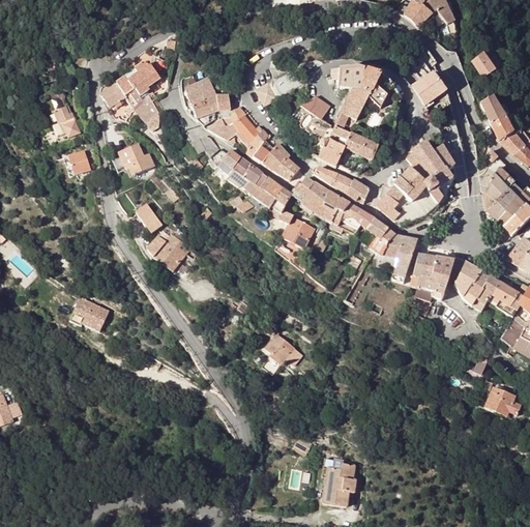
[(431,13),(432,12),(420,3),(419,5),(411,0),(410,2),(409,5),(402,3),(396,9),(404,13),(411,20),(417,26),(431,13)]
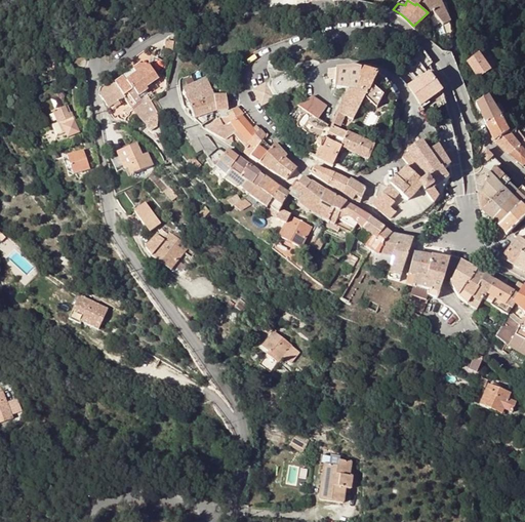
[(420,0),(416,3),(428,12),(432,9),(443,23),(450,21),(440,1),(439,0),(420,0)]
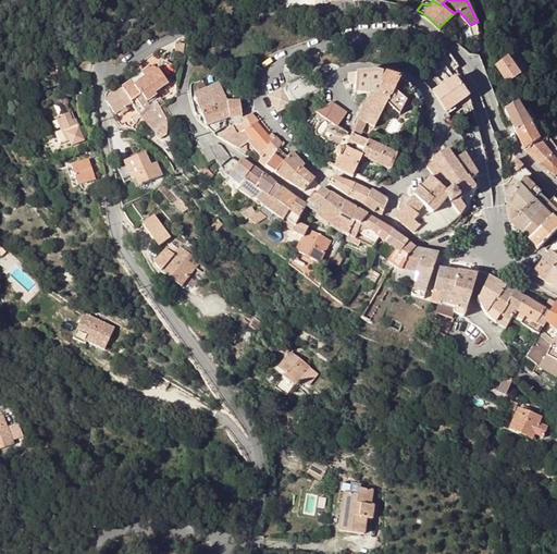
[(517,50),(509,56),(518,70),(525,64),(517,50)]
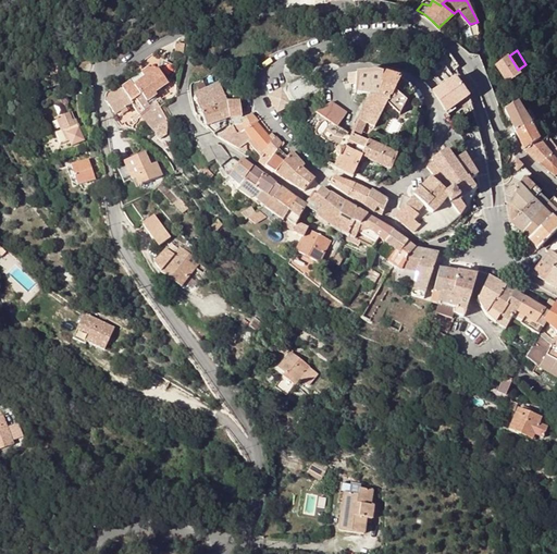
[(509,56),(508,54),(495,63),(510,86),(517,83),(514,77),(520,73),(518,70),(509,56)]
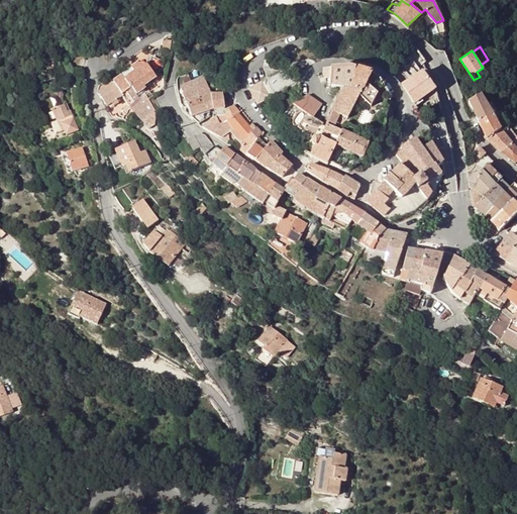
[(142,84),(154,75),(156,75),(147,63),(137,63),(120,75),(129,87),(130,87),(134,93),(142,87),(143,86),(142,84)]
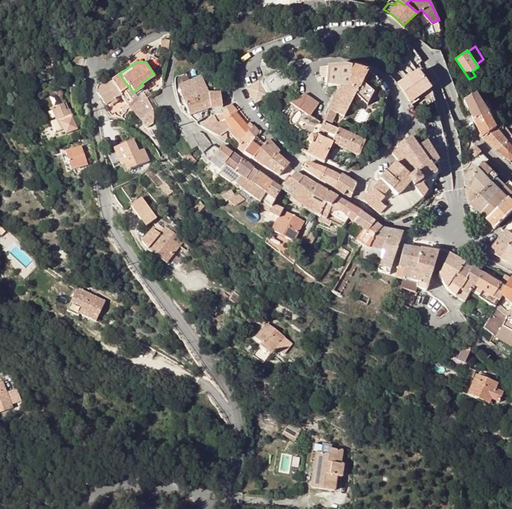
[(321,82),(328,82),(341,84),(349,85),(350,70),(351,69),(352,66),(345,64),(328,66),(319,66),(321,82)]
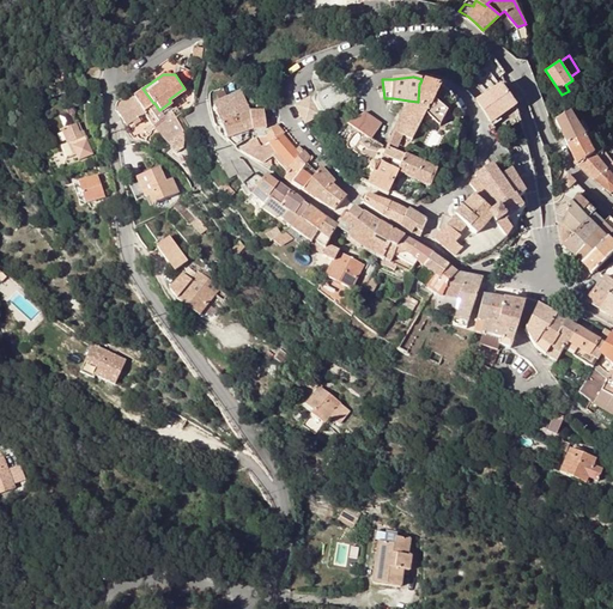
[(418,102),(408,101),(395,129),(404,133),(413,138),(426,111),(439,125),(448,109),(434,97),(439,84),(422,79),(420,83),(419,84),(418,102)]
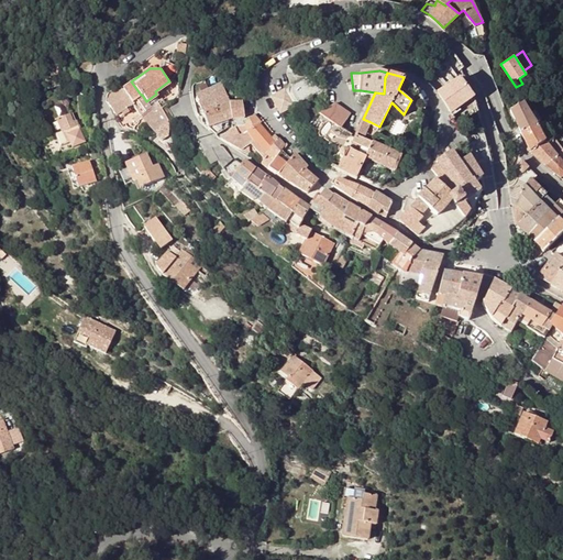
[(460,76),(438,89),(451,109),(474,95),(471,88),(462,75),(460,76)]
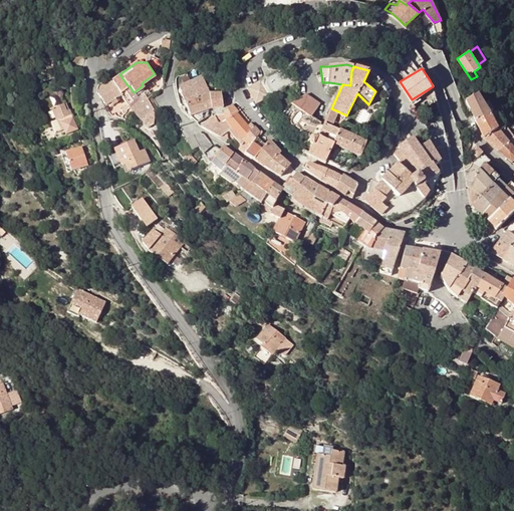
[(119,74),(111,79),(120,92),(129,86),(119,74)]
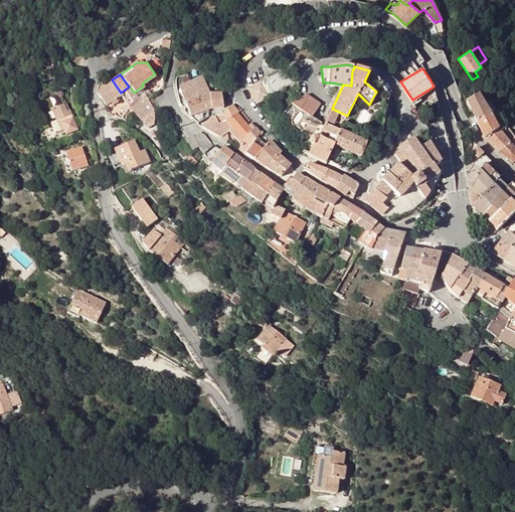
[(199,97),(210,93),(211,93),(203,74),(192,79),(199,97)]
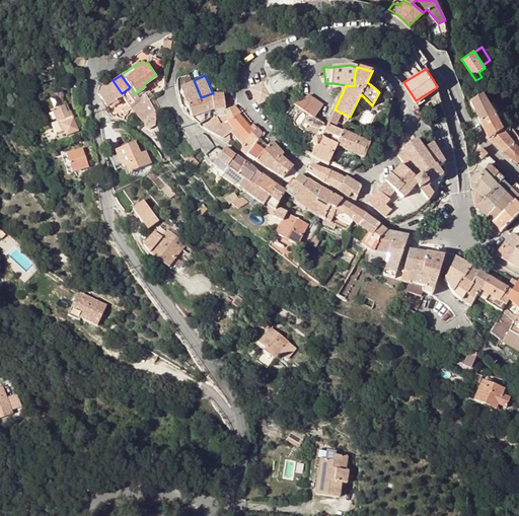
[(98,85),(101,89),(113,80),(110,77),(98,85)]
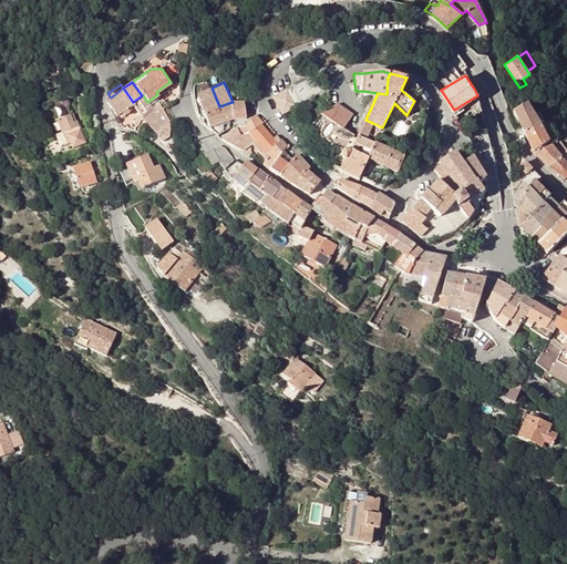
[(288,86),(274,94),(282,111),(297,102),(288,86)]
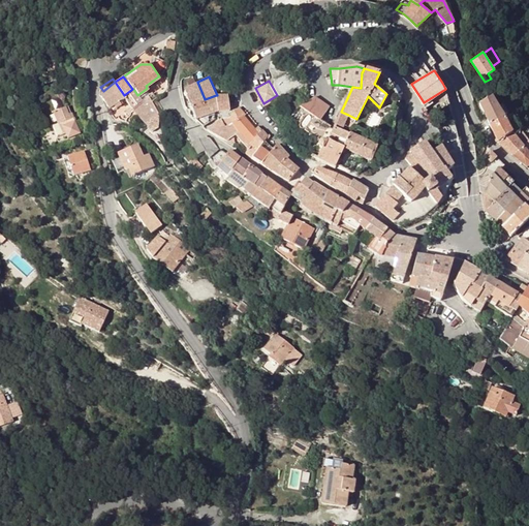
[(124,95),(115,82),(103,91),(100,93),(110,106),(121,98),(124,95)]
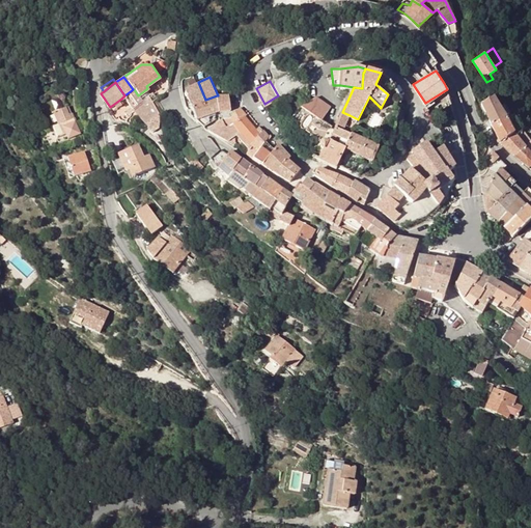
[(188,94),(192,105),(205,100),(198,82),(186,88),(188,94)]
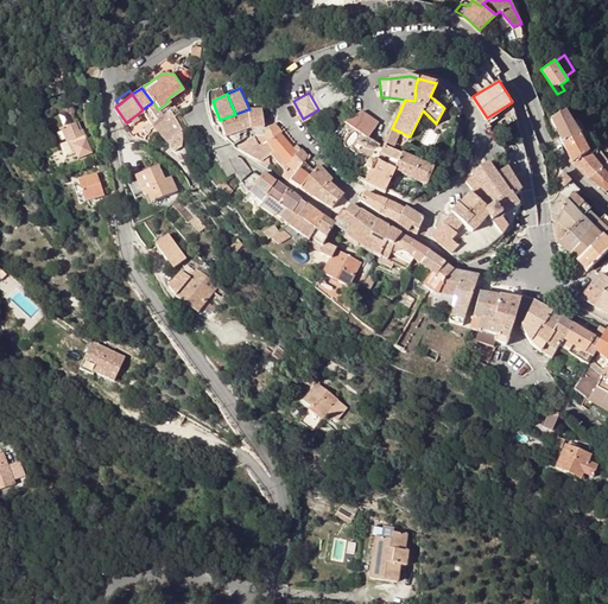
[(152,124),(163,115),(158,109),(153,102),(152,102),(143,109),(146,114),(152,124)]
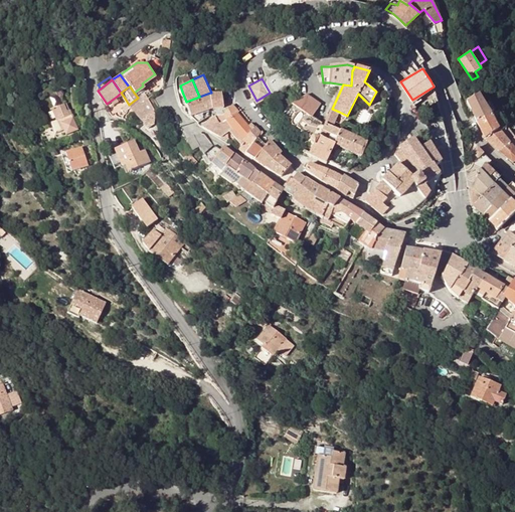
[(134,93),(138,98),(145,92),(142,87),(134,93)]
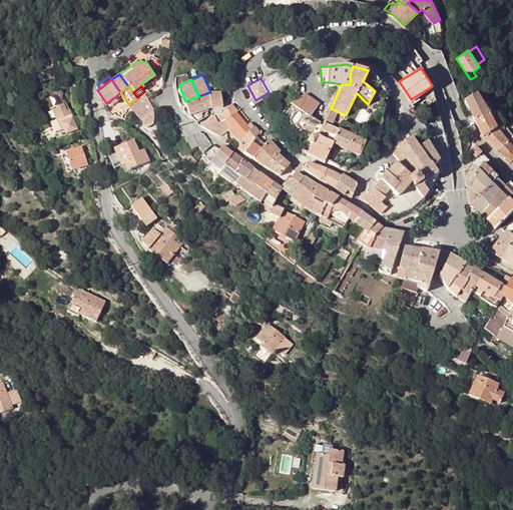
[(152,108),(153,106),(144,91),(137,97),(128,104),(130,106),(142,117),(152,108)]
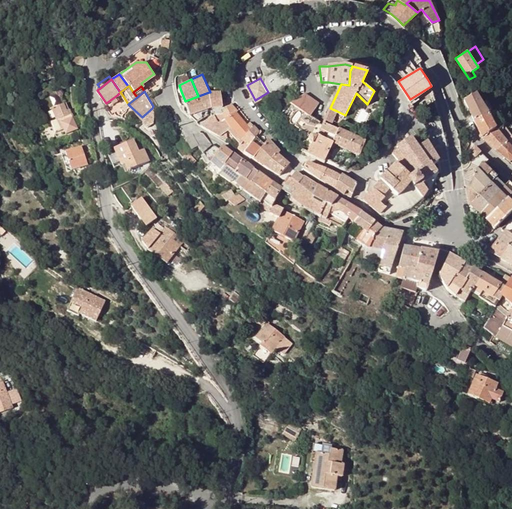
[(223,105),(220,91),(210,92),(209,92),(210,105),(211,107),(223,105)]
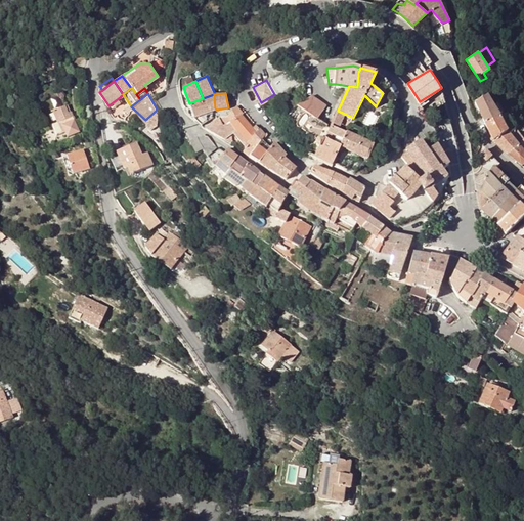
[(486,93),(475,99),(484,121),(498,114),(486,93)]
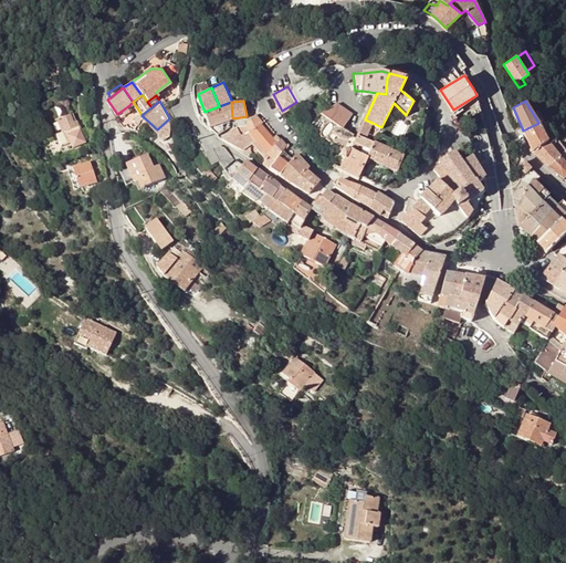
[(232,116),(231,102),(219,106),(205,112),(210,125),(218,132),(231,124),(228,118),(232,116)]
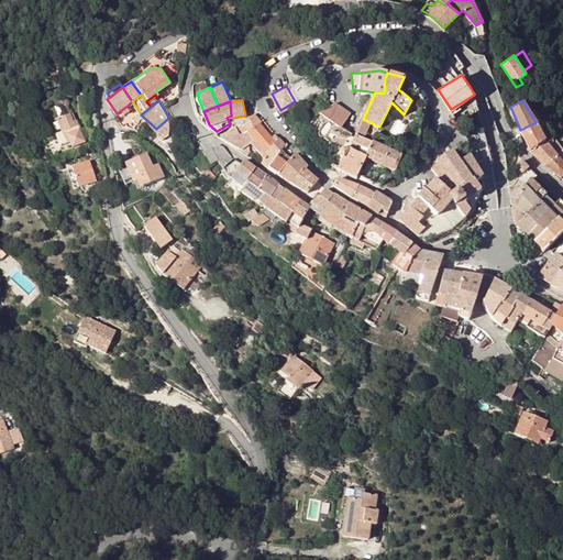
[(319,112),(330,119),(341,125),(351,111),(334,101),(319,112)]
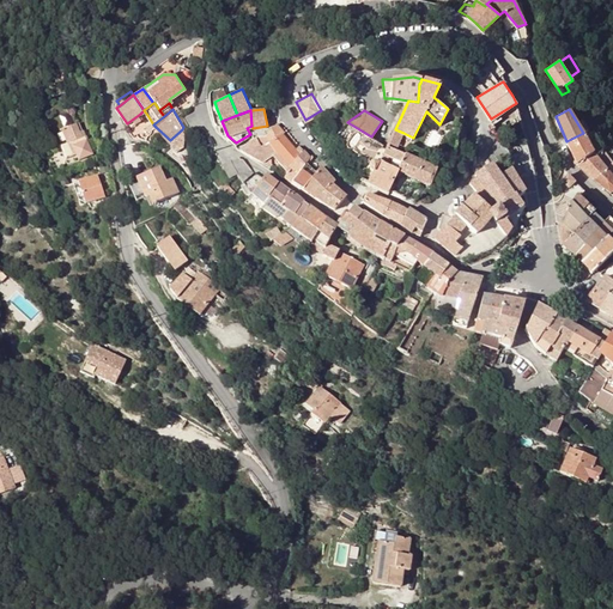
[(78,157),(92,151),(86,138),(82,128),(79,131),(76,122),(61,128),(67,141),(61,144),(66,156),(77,152),(78,157)]
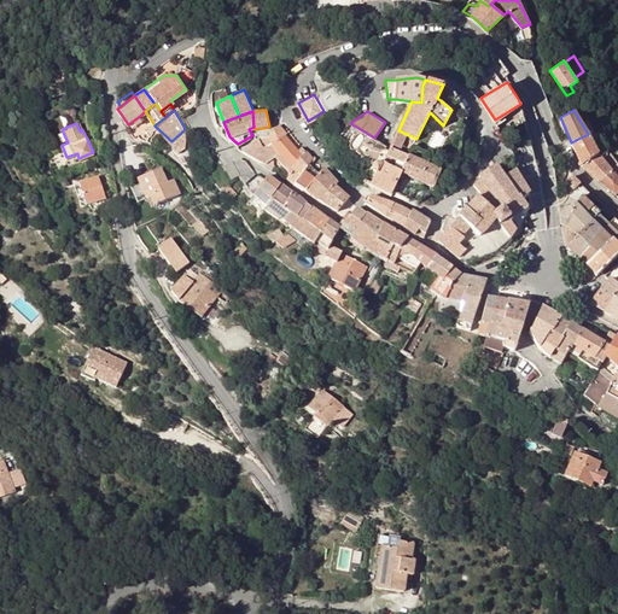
[(184,130),(172,141),(179,147),(188,136),(184,130)]
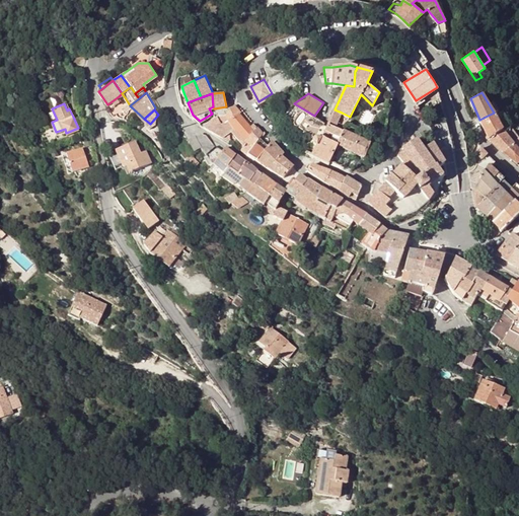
[(342,113),(335,109),(329,119),(337,123),(342,113)]
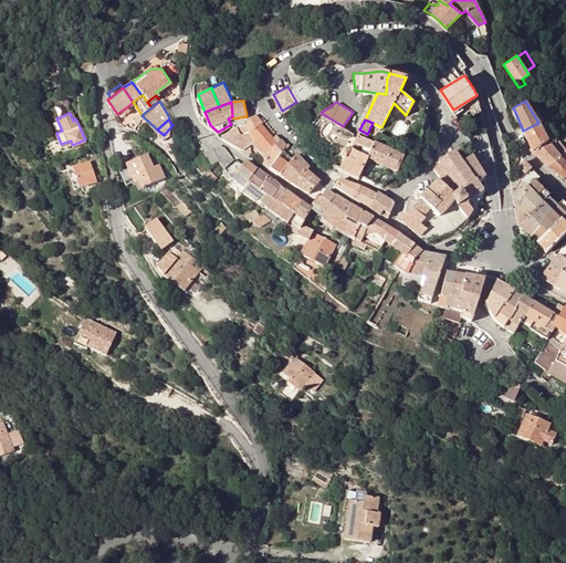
[(533,149),(547,139),(555,135),(556,134),(547,120),(538,124),(538,123),(523,131),(526,137),(530,143),(533,149)]
